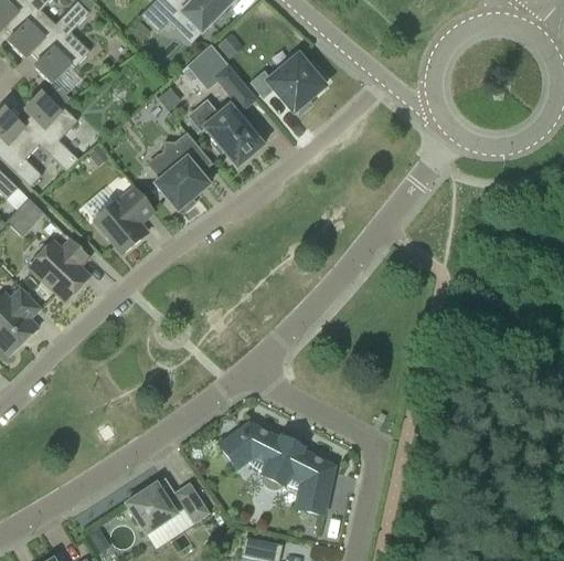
[(0,0),(0,30),(3,27),(29,0),(0,0)]
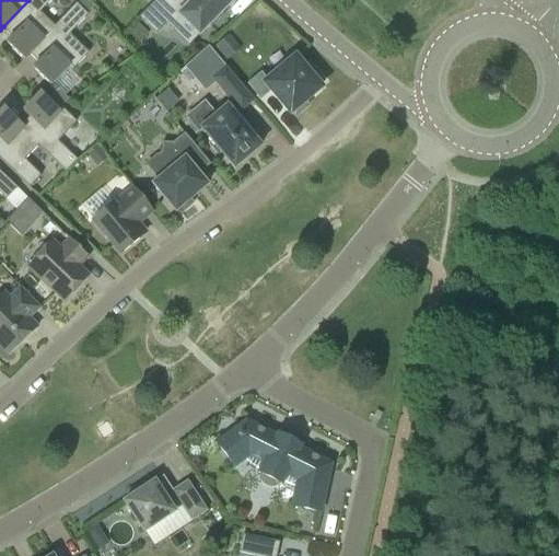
[(28,0),(3,26),(13,35),(7,41),(24,58),(30,51),(56,24),(41,10),(49,0),(28,0)]
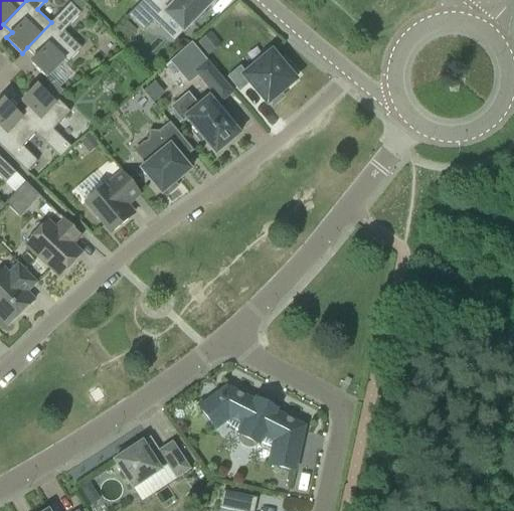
[(71,0),(70,1),(71,2),(79,11),(87,4),(82,0),(71,0)]
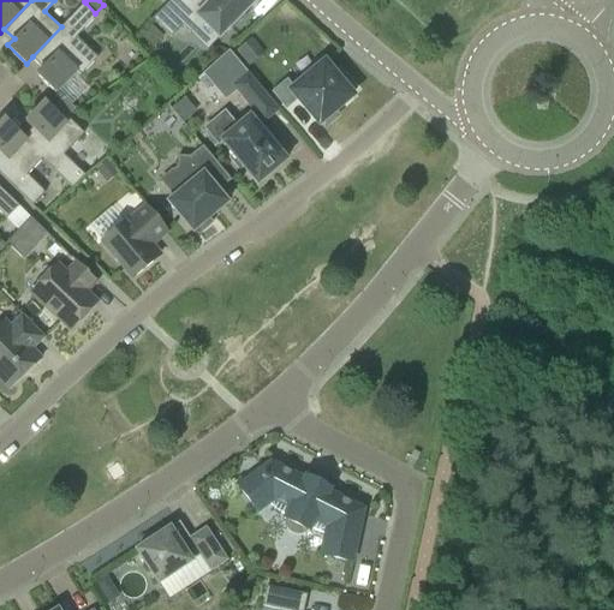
[(243,16),(246,13),(244,11),(254,0),(167,0),(151,16),(171,34),(183,23),(190,30),(202,18),(219,35),(230,25),(232,28),(234,24),(237,22),(240,18),(243,16)]
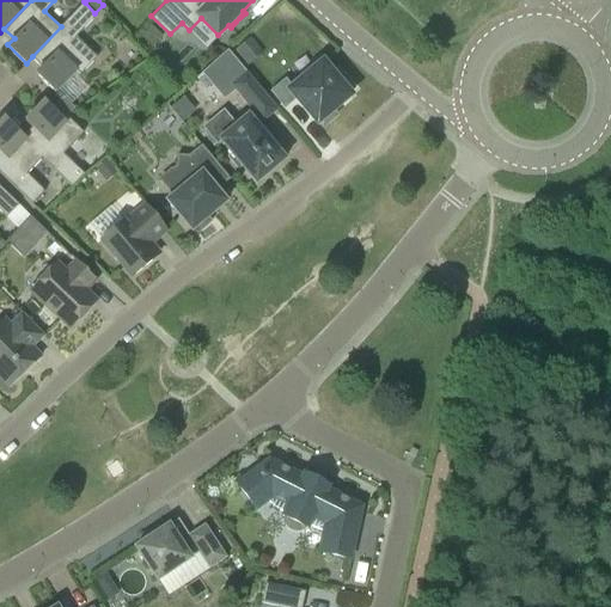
[(36,72),(55,91),(74,71),(78,74),(95,59),(73,38),(93,17),(81,5),(61,26),(32,56),(43,66),(36,72)]
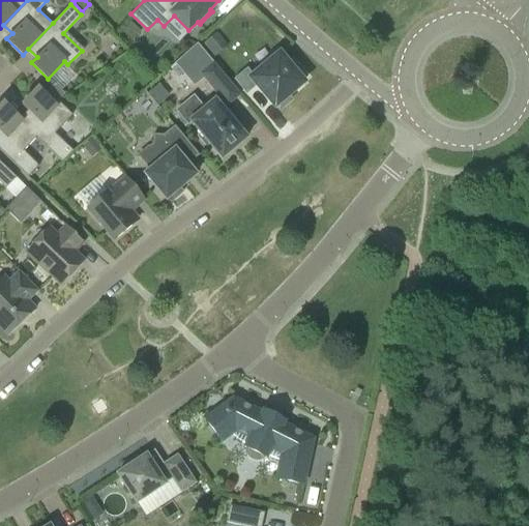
[(203,41),(211,52),(226,39),(217,30),(203,41)]
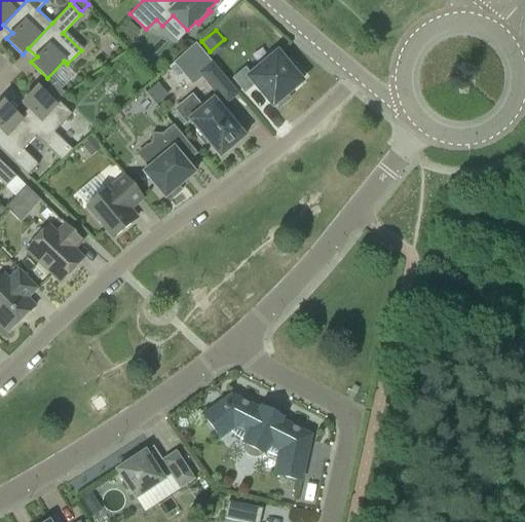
[(245,67),(233,77),(245,89),(254,81),(272,104),(301,80),(299,78),(304,74),(292,60),(287,63),(277,51),(251,74),(245,67)]
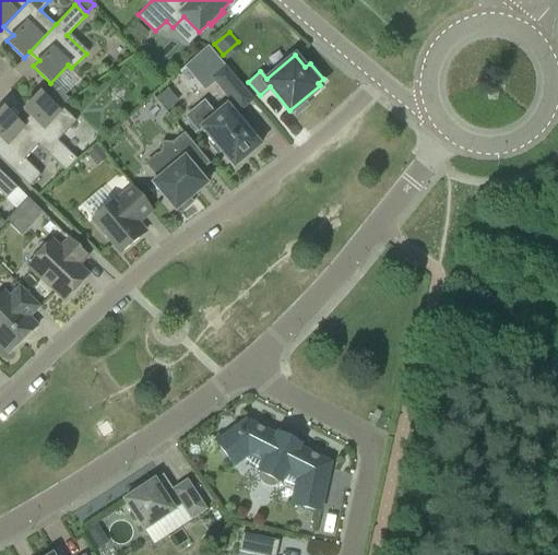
[(253,98),(225,65),(212,75),(239,109),(253,98)]
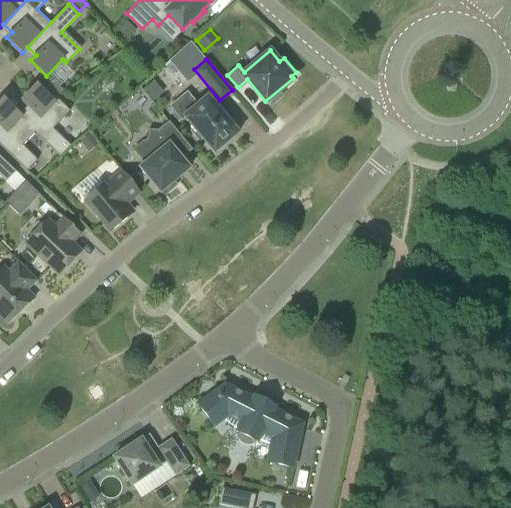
[(54,98),(56,96),(63,89),(59,86),(52,79),(43,88),(51,96),(54,98)]
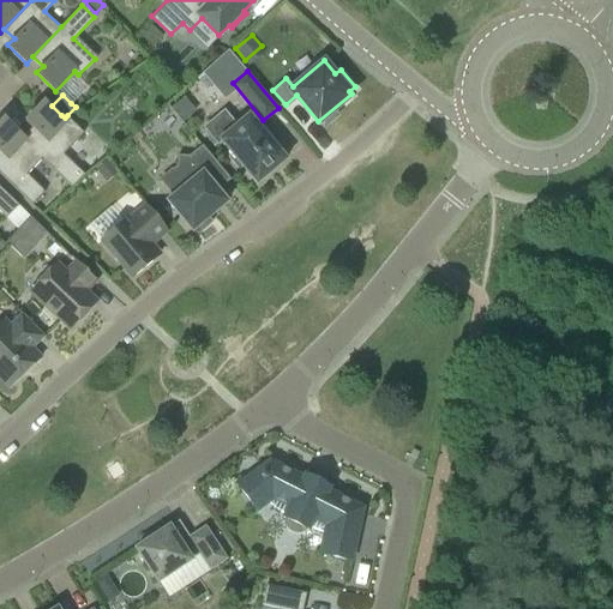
[(84,131),(67,115),(64,119),(43,100),(25,119),(32,125),(23,134),(23,136),(43,156),(73,185),(85,173),(64,152),(84,131)]
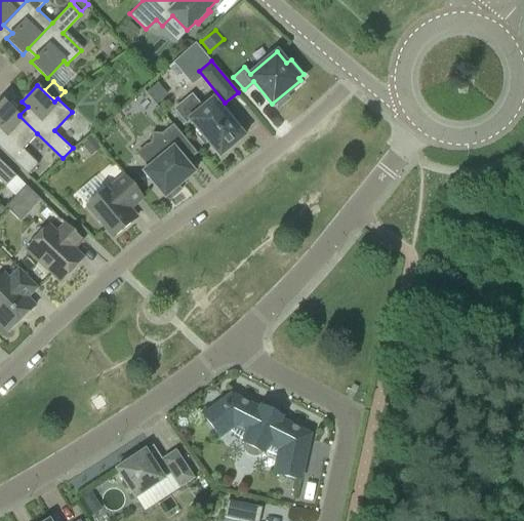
[(245,134),(213,96),(202,106),(192,93),(175,107),(187,121),(189,118),(199,130),(197,132),(204,142),(207,139),(219,155),(245,134)]
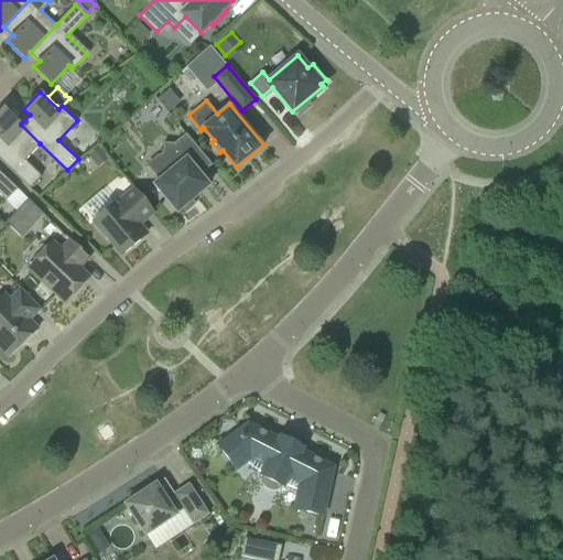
[(3,107),(0,110),(0,157),(30,186),(41,175),(24,159),(40,143),(21,125),(21,124),(3,107)]
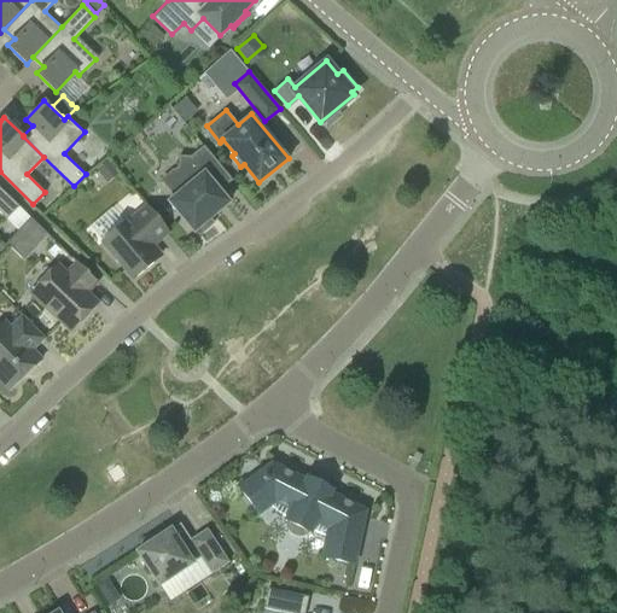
[(240,188),(203,142),(190,153),(178,153),(176,164),(161,177),(174,193),(167,199),(192,229),(195,227),(198,231),(211,220),(208,216),(228,199),(216,186),(228,176),(239,190),(240,188)]
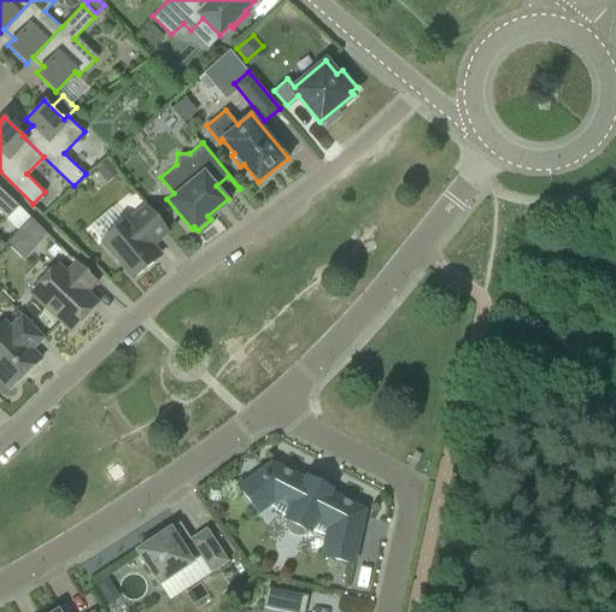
[(97,166),(105,176),(116,168),(107,158),(97,166)]
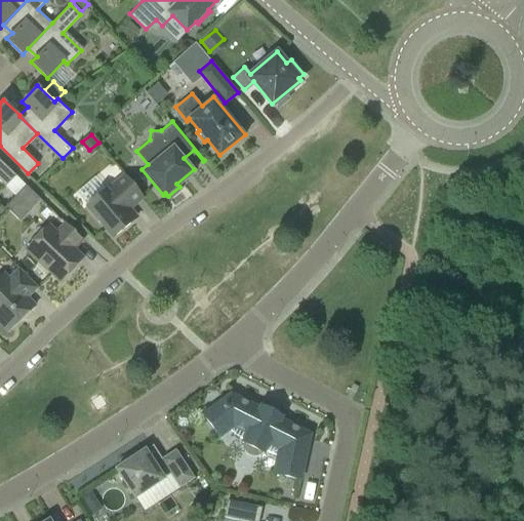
[(0,178),(6,185),(16,173),(0,158),(0,178)]
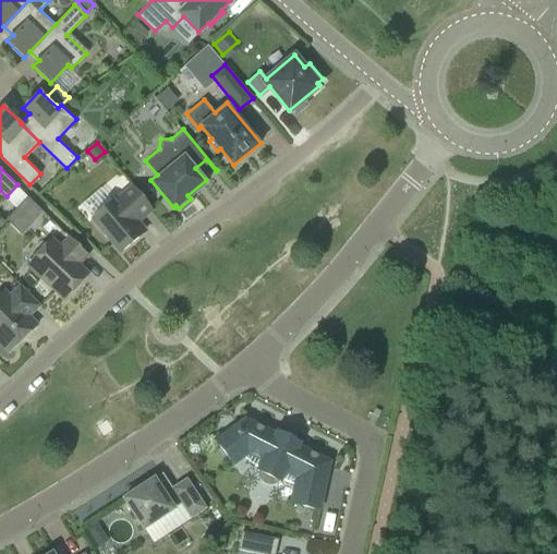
[(153,207),(132,183),(92,217),(120,251),(141,233),(133,224),(153,207)]
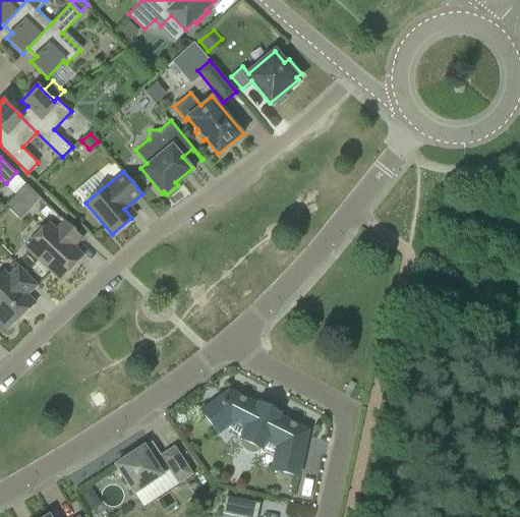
[(25,181),(18,190),(32,203),(40,194),(25,181)]
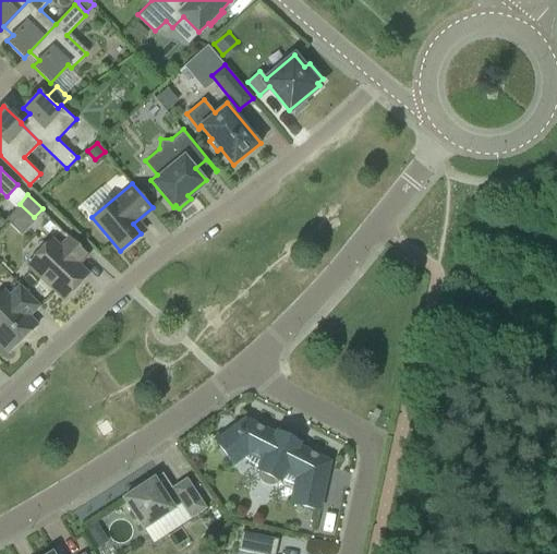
[(28,263),(64,297),(84,276),(74,267),(88,253),(70,235),(60,244),(52,238),(28,263)]
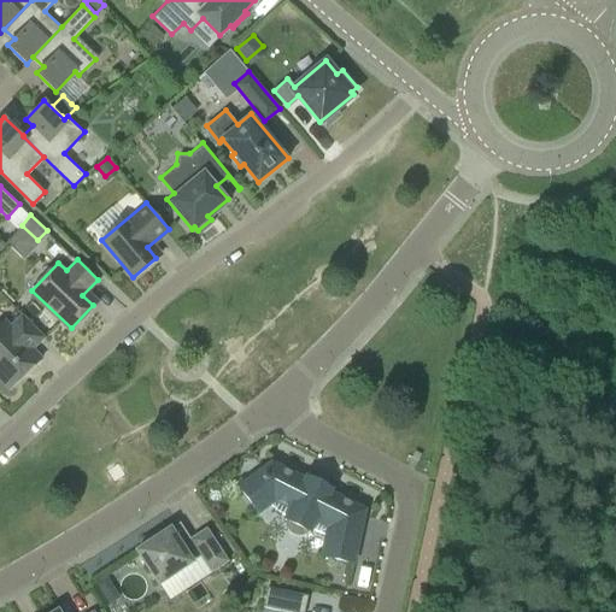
[(0,376),(10,387),(41,357),(33,348),(45,336),(22,313),(10,324),(5,319),(0,323),(0,376)]
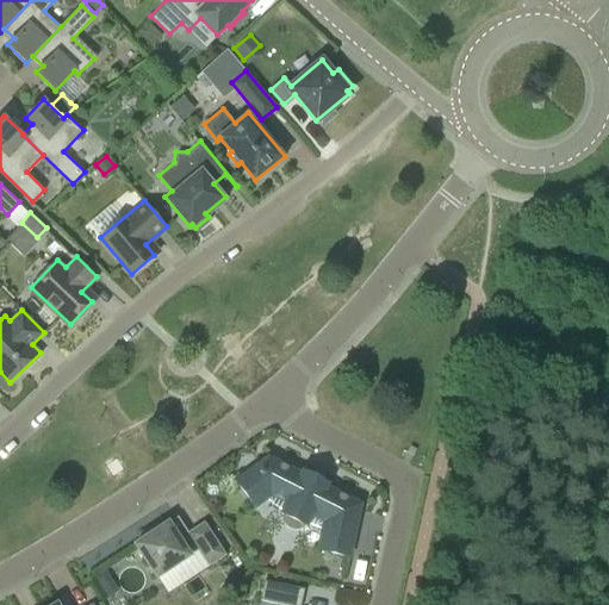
[(300,526),(304,525),(305,523),(306,524),(308,521),(323,526),(318,548),(349,554),(360,501),(327,485),(328,482),(304,471),(303,473),(268,455),(237,479),(255,505),(267,496),(272,503),(284,509),(283,512),(285,512),(283,516),(285,521),(289,524),(293,526),(297,528),(300,526)]
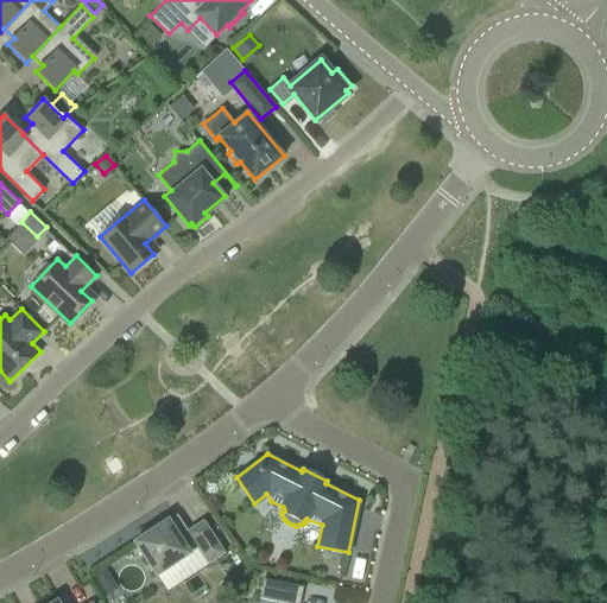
[(226,551),(204,518),(178,534),(168,519),(134,540),(157,573),(198,547),(208,563),(226,551)]
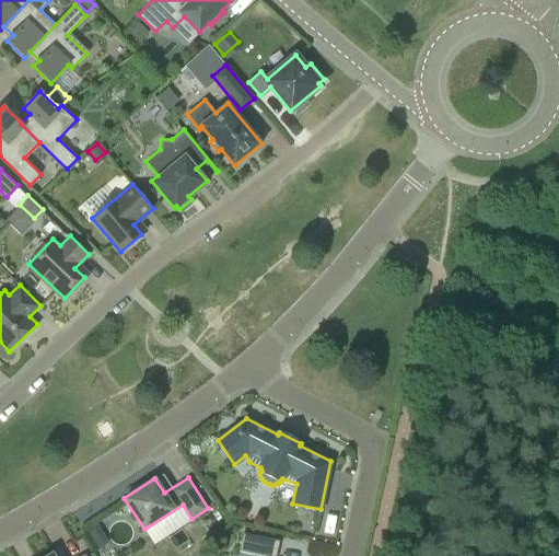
[(99,532),(101,525),(99,521),(88,528),(92,536),(99,532)]
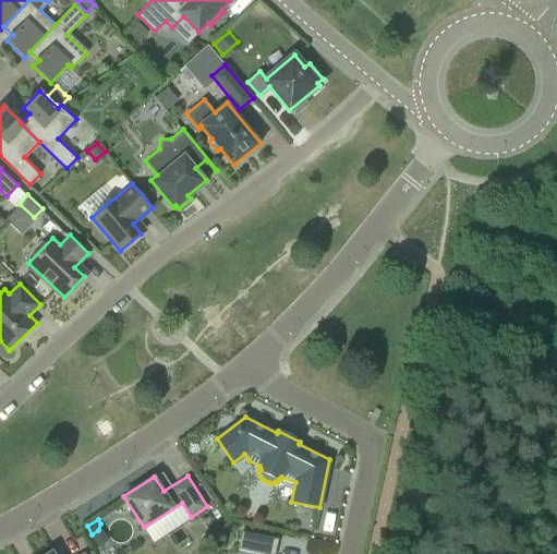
[(268,553),(275,553),(279,538),(242,530),(239,548),(268,553)]
